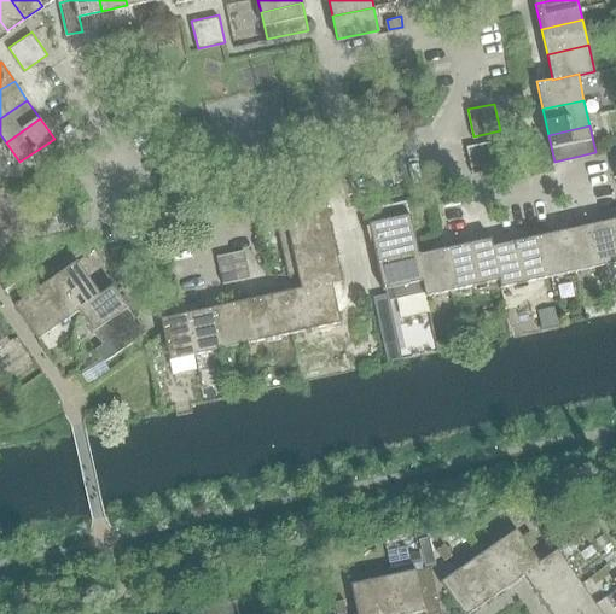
[(494,139),(475,144),(466,145),(472,173),(500,167),(494,139)]
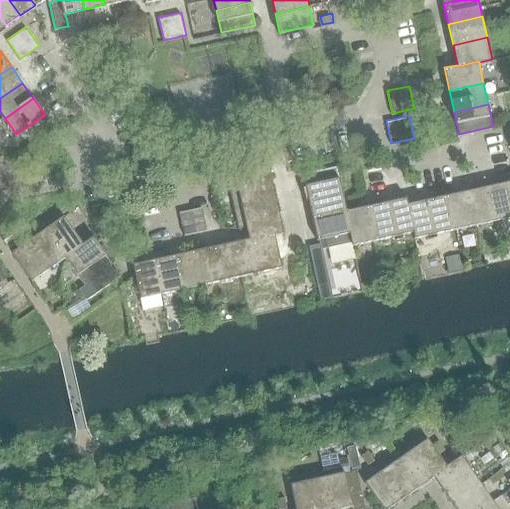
[(227,174),(232,196),(274,187),(269,164),(227,174)]
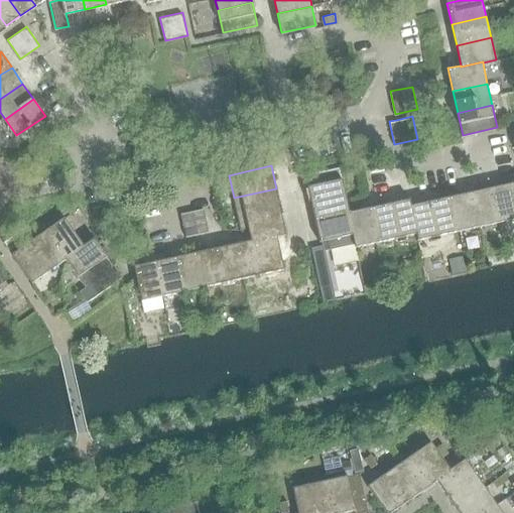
[(305,173),(308,190),(343,182),(340,166),(305,173)]
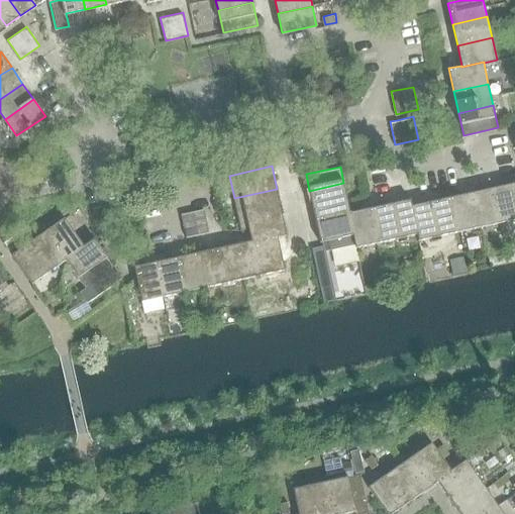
[(347,200),(343,183),(309,191),(313,208),(347,200)]
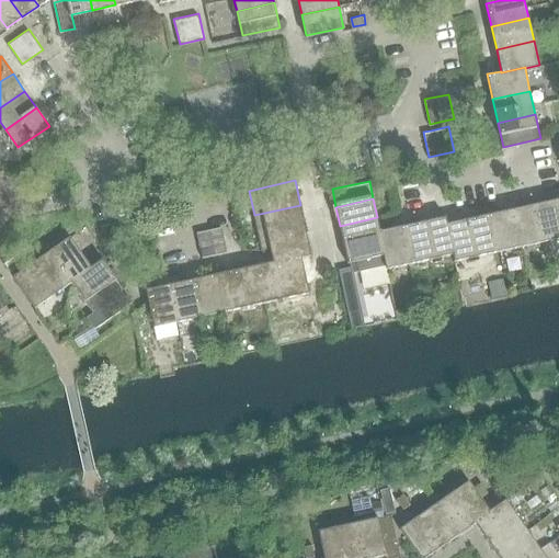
[(558,216),(555,198),(524,205),(532,243),(558,237),(558,216)]
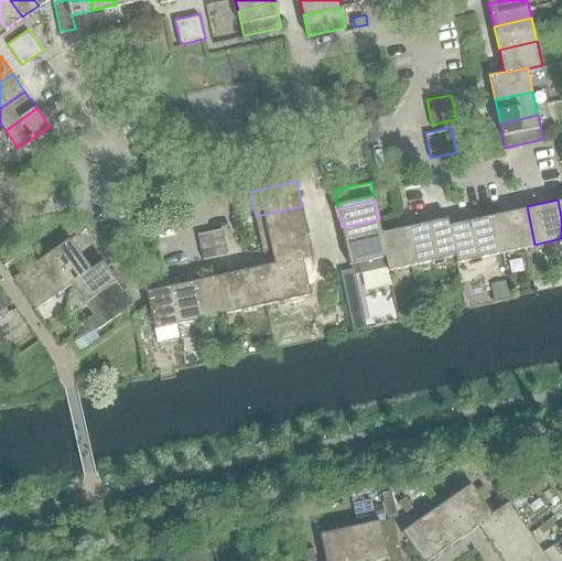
[(302,206),(256,216),(260,239),(306,229),(302,206)]
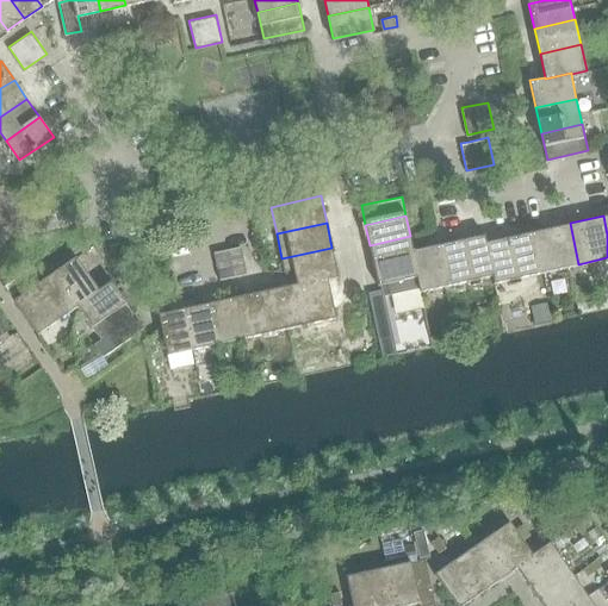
[(551,270),(578,264),(570,223),(541,230),(551,270)]
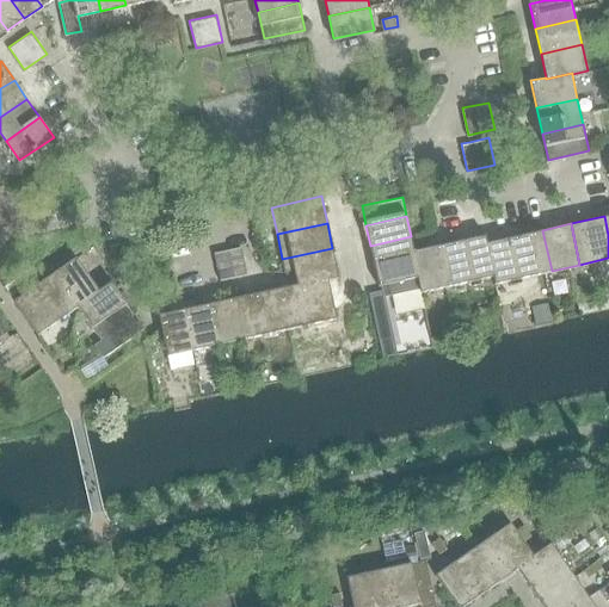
[(542,230),(515,236),(523,277),(552,271),(542,230)]
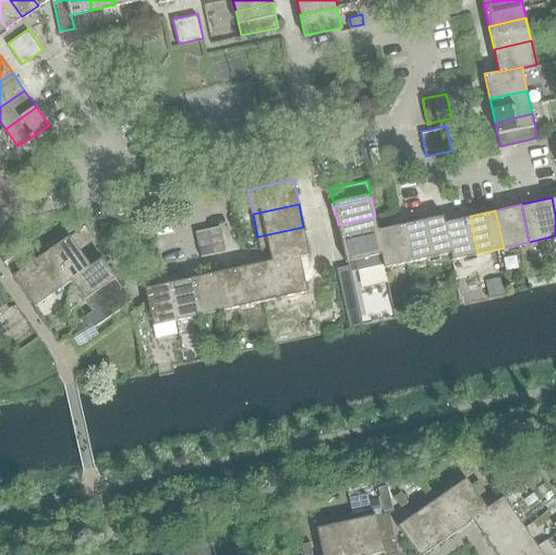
[(430,256),(450,252),(451,252),(445,221),(444,214),(421,219),(399,224),(407,262),(430,256)]
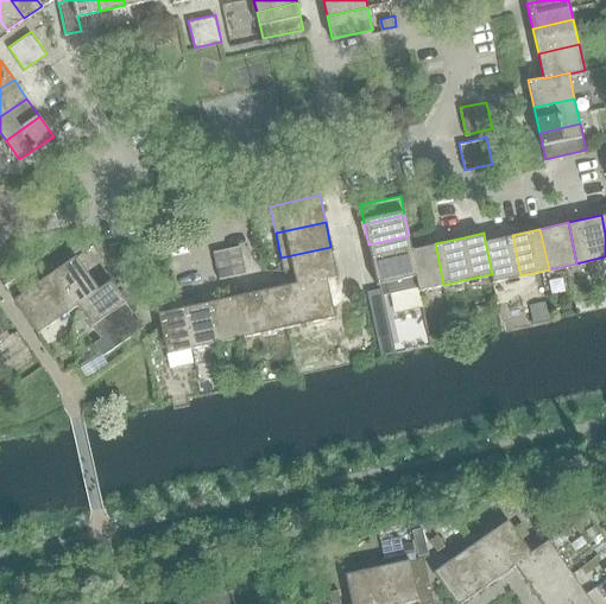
[(391,280),(416,275),(417,275),(412,255),(411,249),(412,249),(409,235),(368,245),(373,264),(379,292),(393,290),(391,280)]
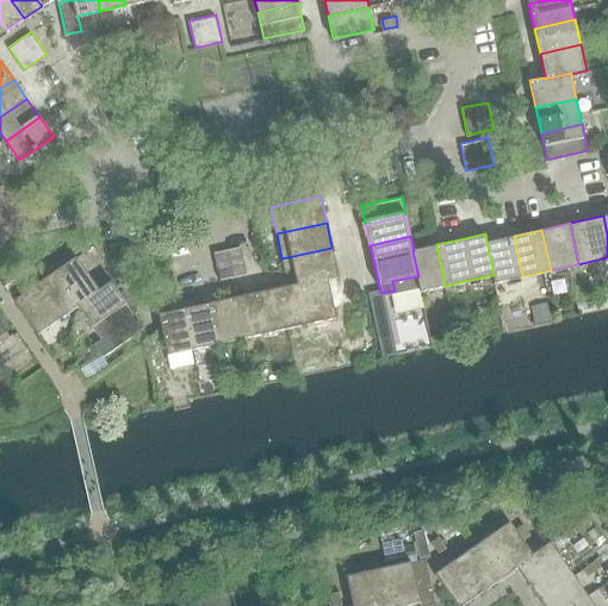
[(494,282),(522,276),(514,236),(486,242),(494,275),(492,275),(494,282)]
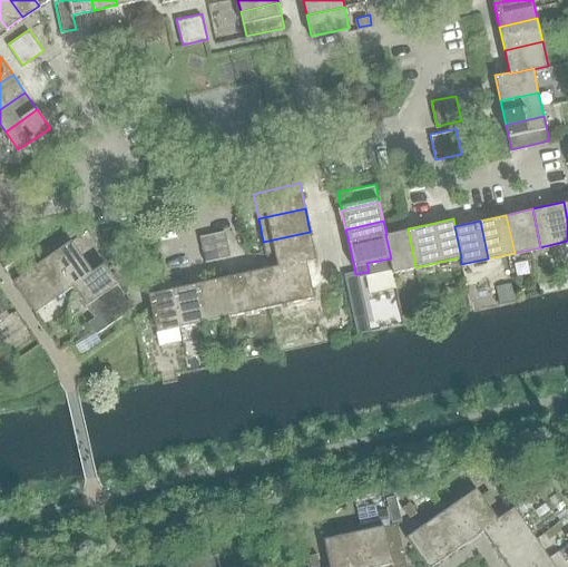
[(408,228),(387,234),(385,234),(387,240),(391,258),(390,258),(393,272),(415,267),(408,228)]
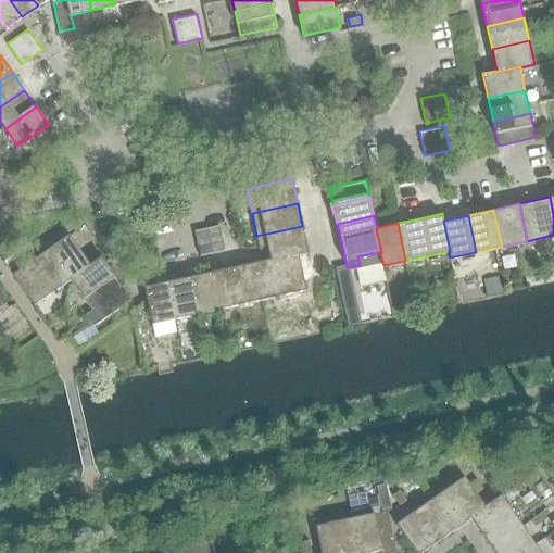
[(225,249),(219,224),(194,229),(200,254),(225,249)]
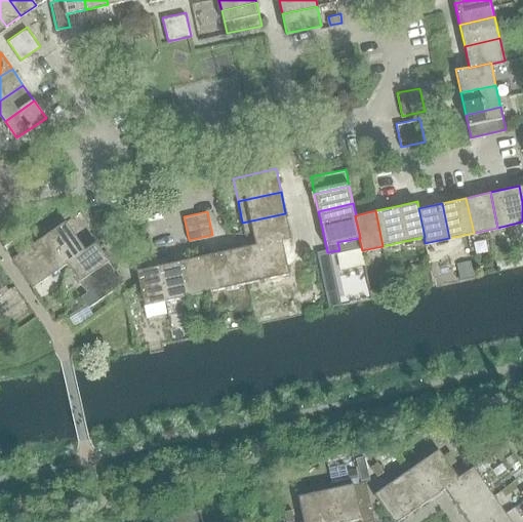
[(255,244),(260,243),(282,239),(282,240),(291,238),(285,213),(242,223),(245,233),(252,231),(255,244)]
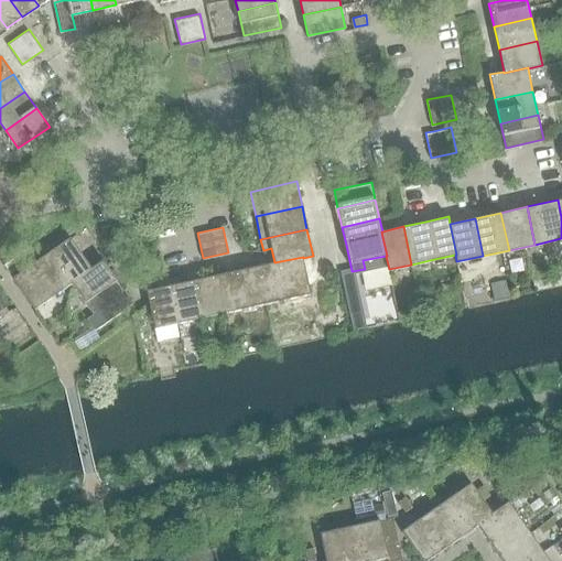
[(73,280),(92,267),(71,237),(52,250),(73,280)]
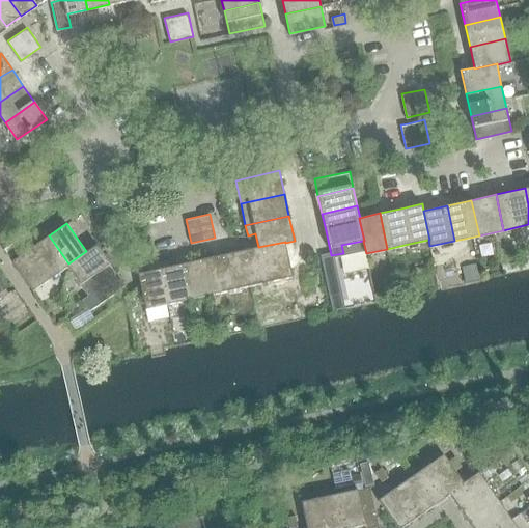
[(68,264),(49,235),(31,248),(51,278),(68,266),(67,265),(68,264)]
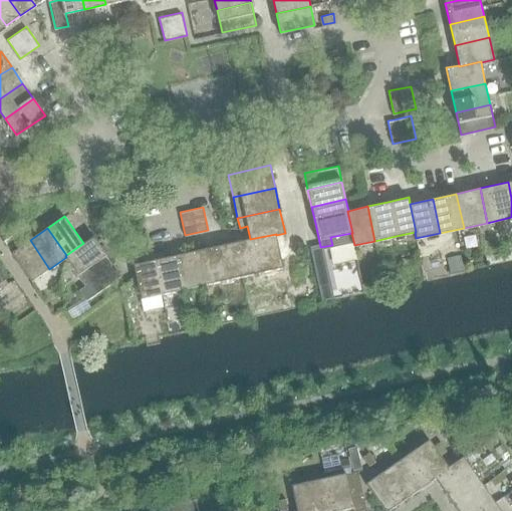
[(276,234),(255,238),(262,272),(283,267),(276,235),(276,234)]
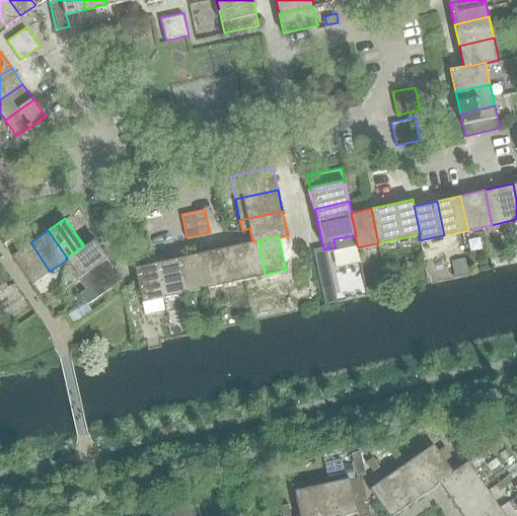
[(84,245),(67,258),(66,259),(67,260),(86,288),(80,292),(88,302),(123,278),(95,238),(84,245)]
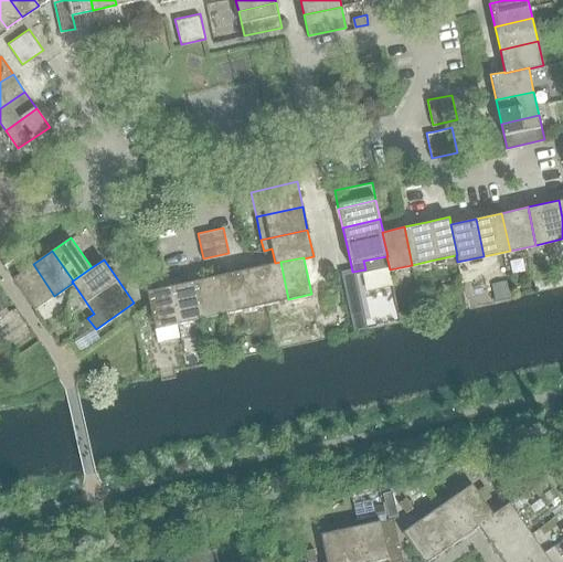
[(266,304),(288,299),(280,262),(275,263),(258,266),(266,304)]
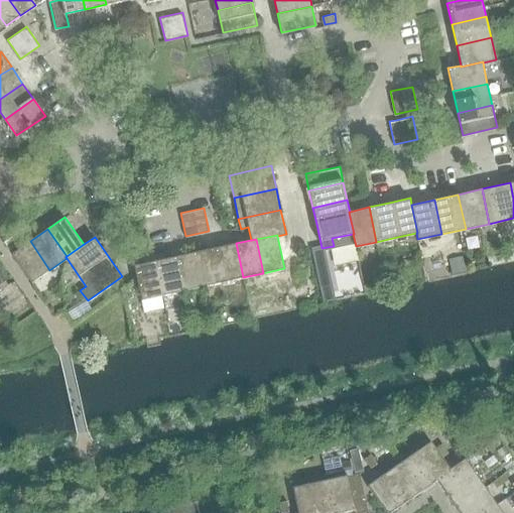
[(32,282),(49,270),(30,241),(12,253),(32,282)]
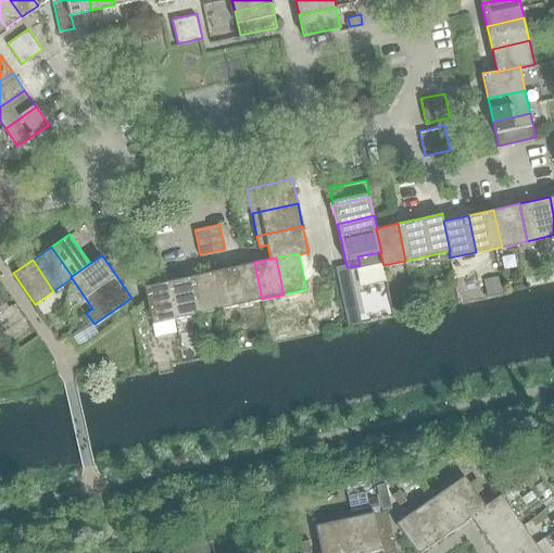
[(240,304),(262,299),(254,262),(233,266),(240,304)]
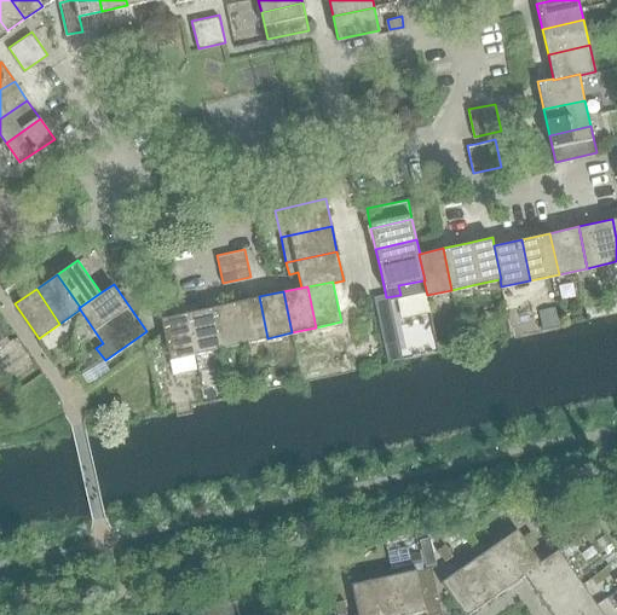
[(267,338),(259,296),(235,302),(243,343),(267,338)]
